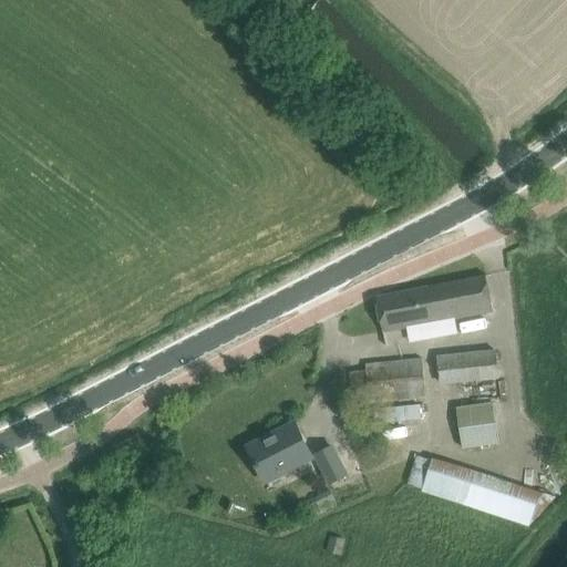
[(494,310),(486,275),(378,297),(384,330),(494,310)]
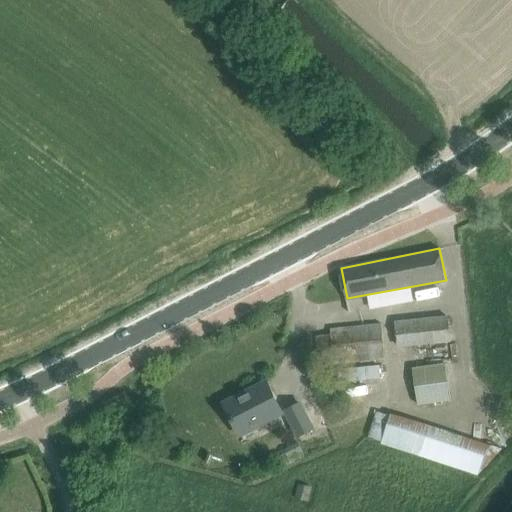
[(447,315),(393,321),(396,346),(449,340),(447,315)]
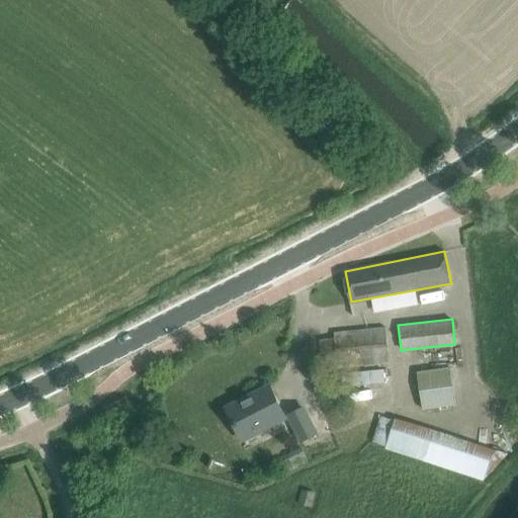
[(321,362),(336,361),(336,363),(387,360),(386,329),(334,332),(334,338),(320,339),(321,362)]
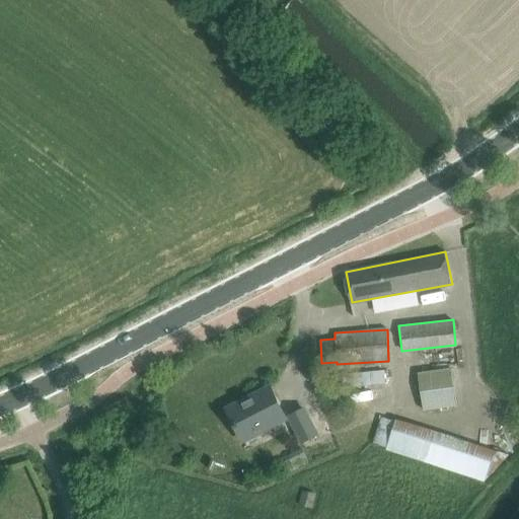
[(451,367),(419,372),(424,410),(457,405),(451,367)]
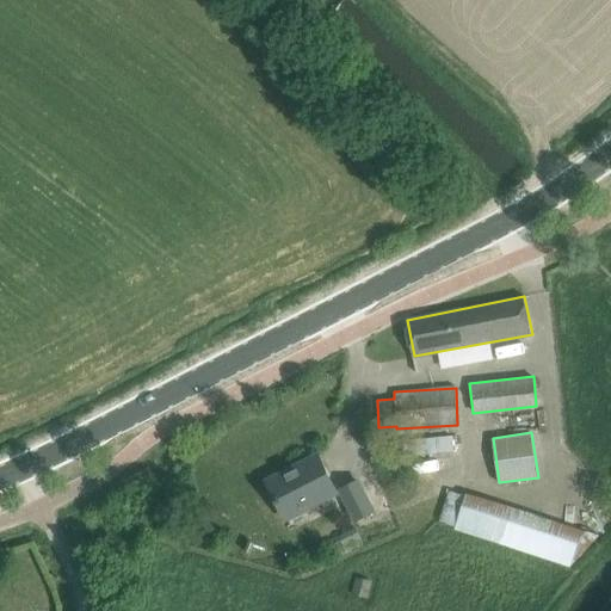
[(403,440),(405,455),(436,452),(434,437),(403,440)]
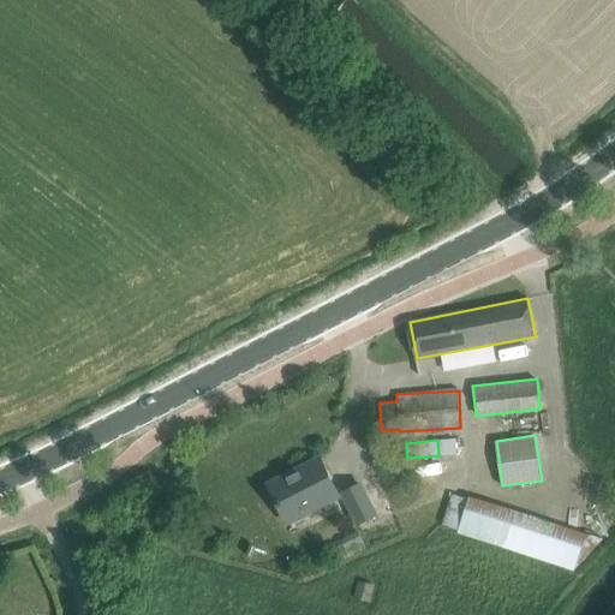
[(413,488),(402,461),(382,471),(398,509),(362,524),(371,548),(429,524),(413,488)]
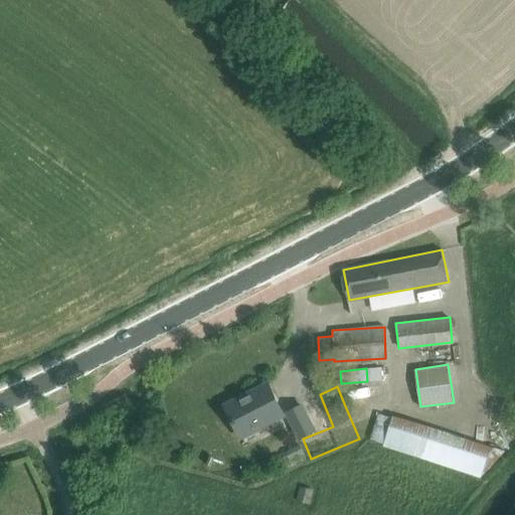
[(285,414),(271,388),(243,401),(241,397),(225,405),(241,437),(285,414)]
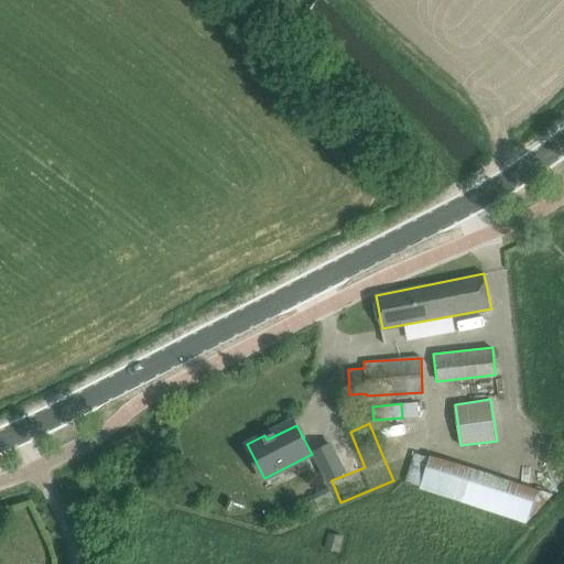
[(331,444),(315,452),(329,479),(345,472),(331,444)]
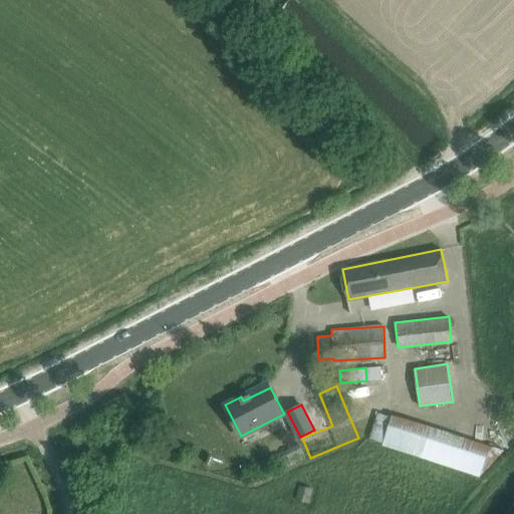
[(379,441),(389,414),(378,411),(370,438),(379,441)]
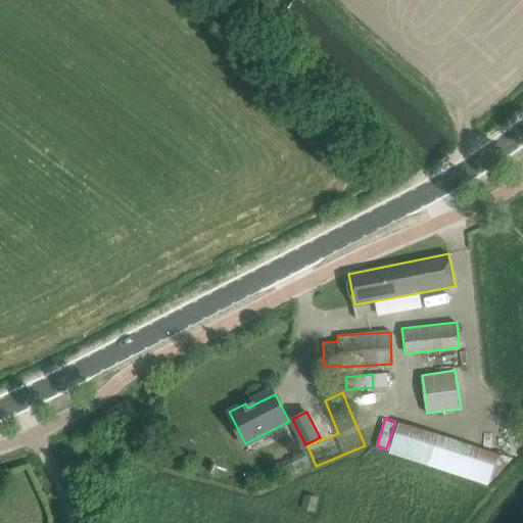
[(496,450),(397,420),(387,453),(486,483),(496,450)]
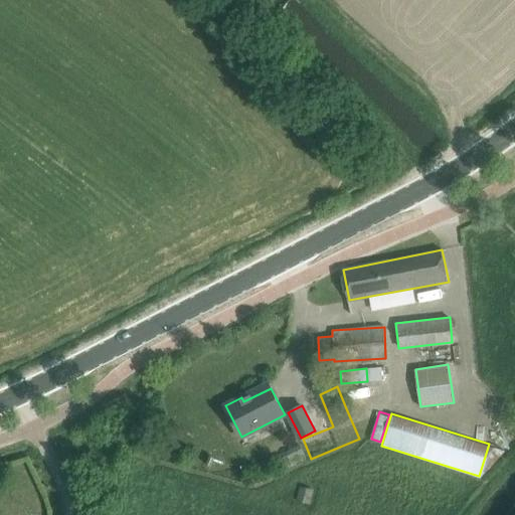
[(300,446),(287,452),(292,461),(304,454),(300,446)]
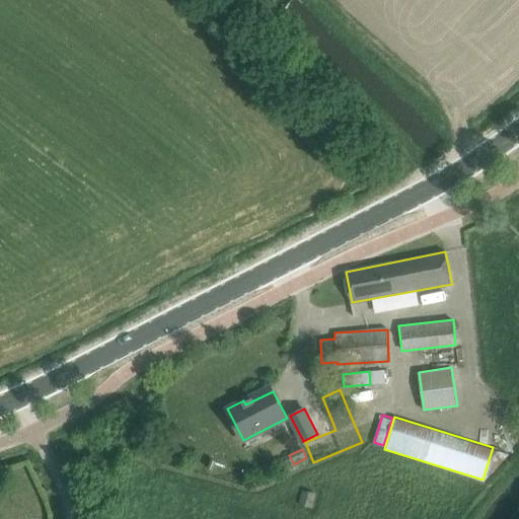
[(302,491),(300,505),(312,507),(314,493),(302,491)]
